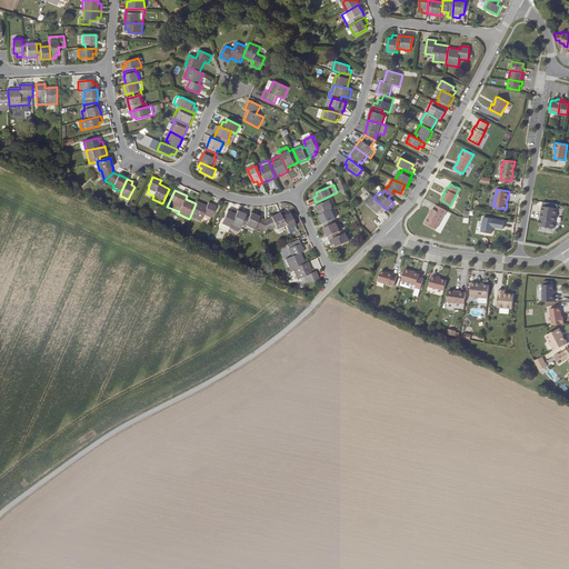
[(373,197),(371,195),(365,200),(378,213),(380,210),(382,213),(386,209),(373,197)]
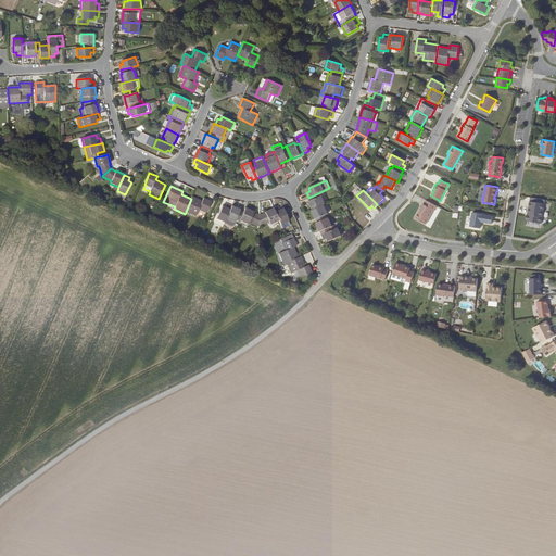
[(321,196),(319,197),(318,193),(308,198),(310,201),(313,210),(325,205),(326,204),(321,196)]
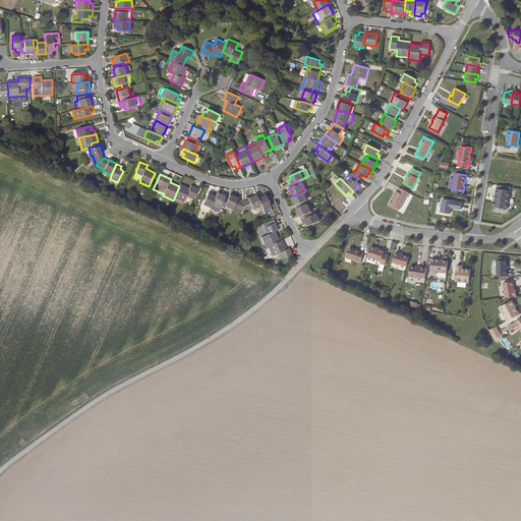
[(189,188),(180,184),(179,186),(174,198),(183,203),(186,196),(193,199),(198,188),(190,185),(189,188)]
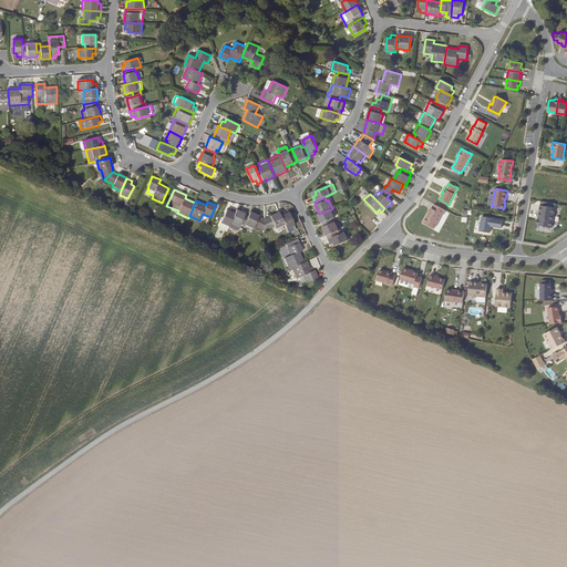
[(434,203),(432,207),(428,213),(429,214),(426,218),(425,217),(423,222),(428,224),(434,228),(442,214),(443,214),(445,209),(434,203)]
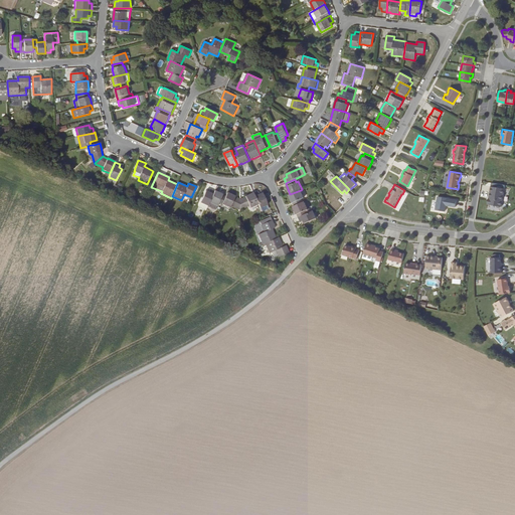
[(489,202),(489,204),(497,205),(498,207),(500,207),(501,206),(502,206),(505,189),(504,188),(490,185),(488,198),(487,202),(489,202)]
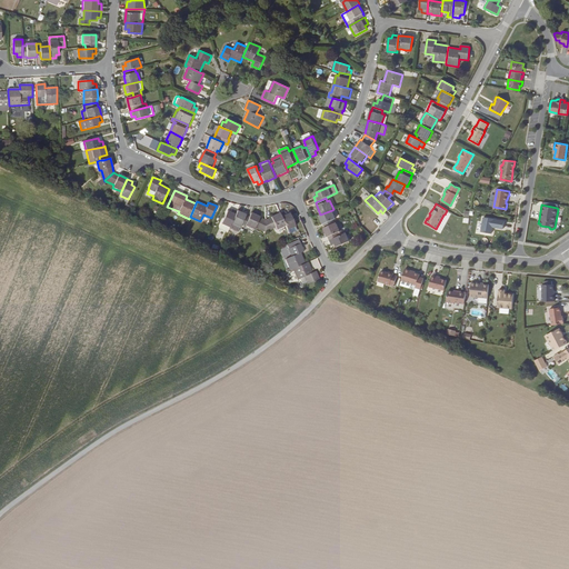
[(237,211),(232,209),(230,212),(227,211),(221,223),(229,228),(237,211)]
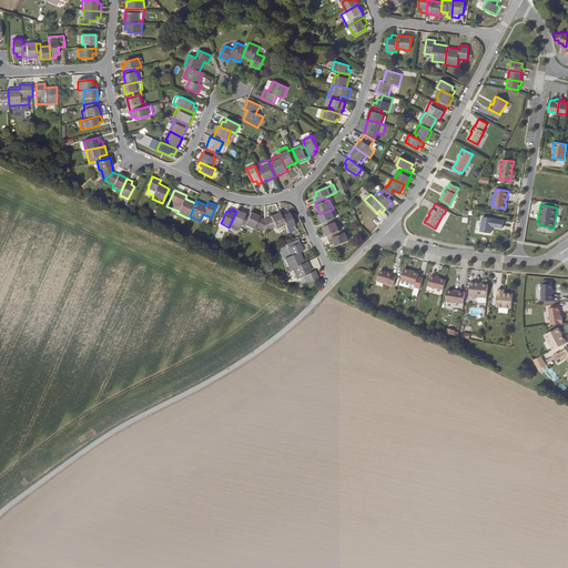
[(335,219),(332,210),(320,214),(318,215),(322,224),(323,224),(324,227),(334,223),(333,220),(335,219)]
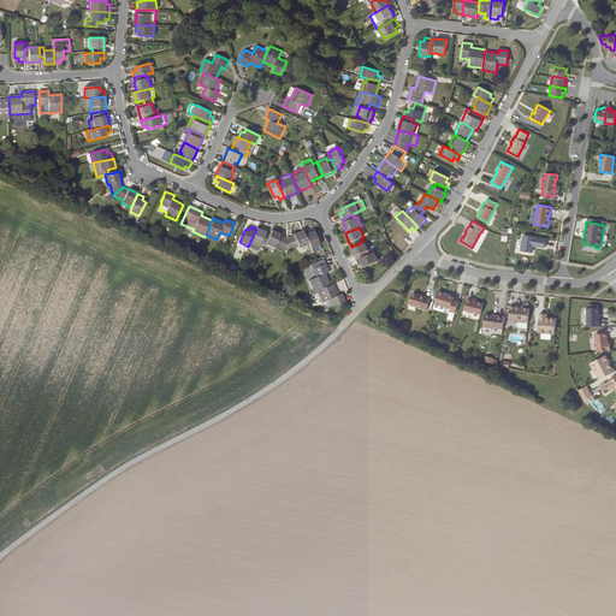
[(266,232),(256,229),(248,247),(258,250),(261,244),(265,246),(266,244),(270,235),(266,234),(266,232)]
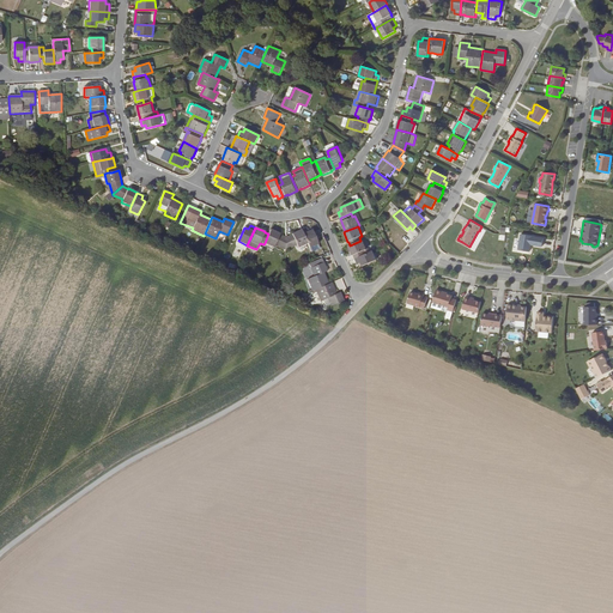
[(320,248),(311,230),(309,231),(307,228),(302,230),(308,243),(311,252),(320,248)]
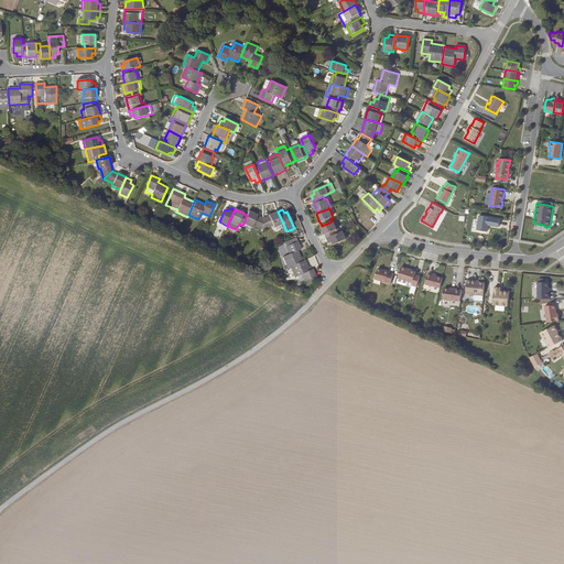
[(258,215),(249,212),(247,215),(243,224),(252,227),(253,226),(262,229),(263,218),(258,216),(258,215)]
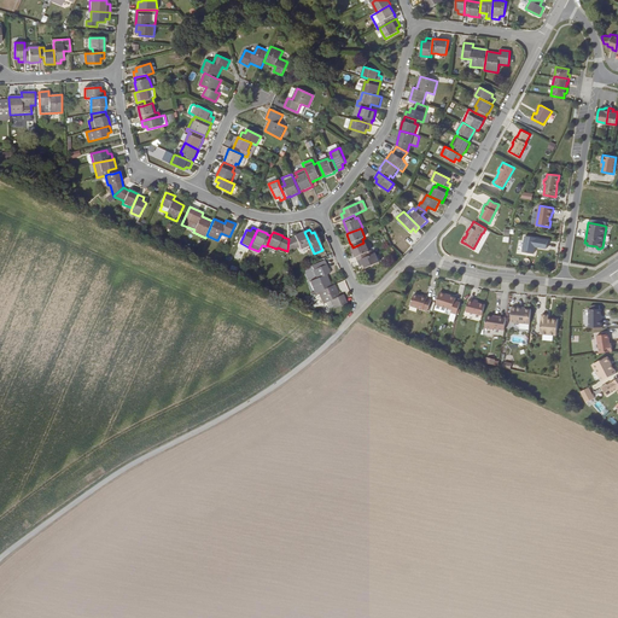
[(304,232),(303,232),(295,235),(295,237),(289,239),(287,251),(289,252),(299,248),(301,250),(310,245),(304,232)]
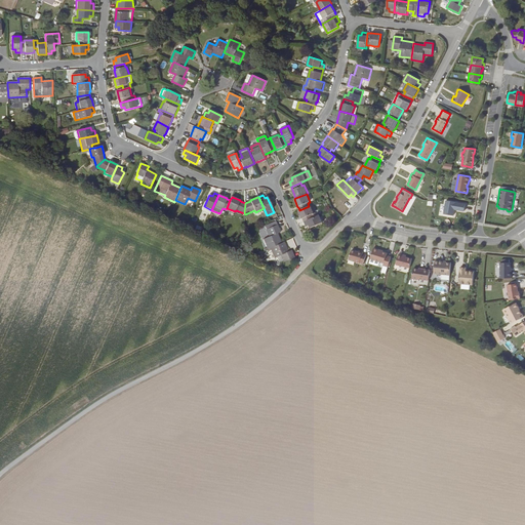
[(446,200),(444,213),(453,215),(454,209),(454,206),(457,207),(456,209),(465,210),(466,204),(458,202),(457,205),(455,204),(455,202),(455,201),(446,200)]
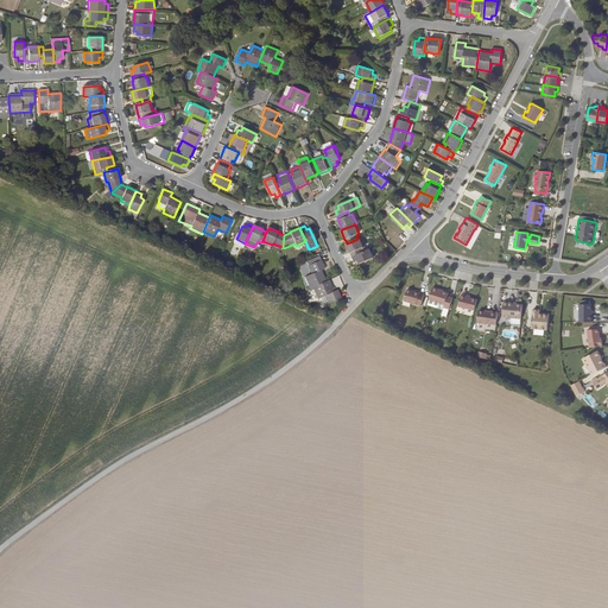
[(363,247),(360,238),(358,239),(347,244),(346,244),(350,253),(352,257),(367,249),(366,246),(363,247)]
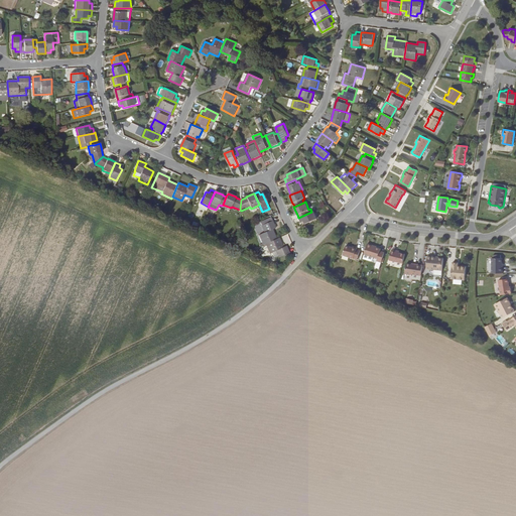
[(311,212),(298,218),(300,223),(303,221),(305,224),(316,219),(313,212),(311,212)]
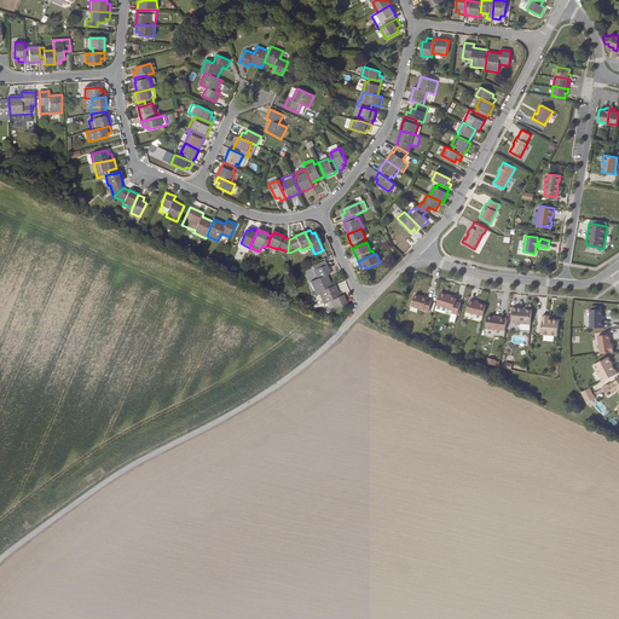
[(325,260),(317,265),(317,266),(313,267),(318,279),(311,282),(316,294),(333,287),(328,275),(331,273),(325,260)]
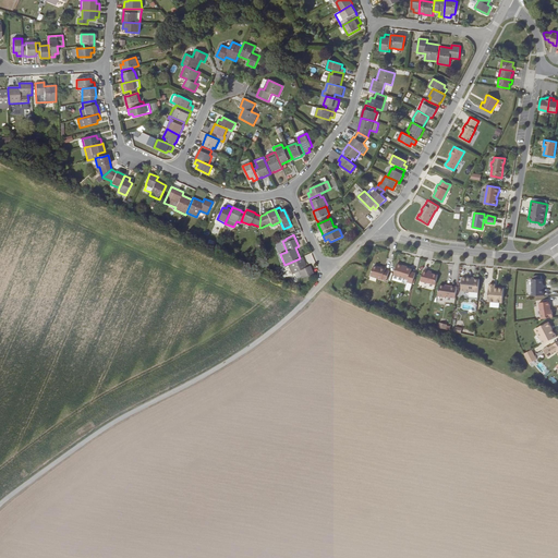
[(300,258),(284,265),(286,267),(288,266),(291,274),(294,273),(296,278),(298,279),(301,277),(302,279),(313,274),(310,266),(306,267),(302,257),(300,258)]
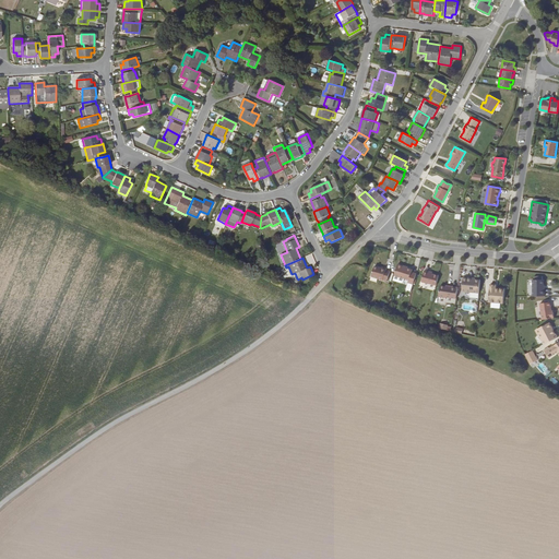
[(412,272),(413,269),(407,268),(404,266),(404,265),(397,263),(394,275),(408,280),(408,282),(414,284),(417,273),(412,272)]
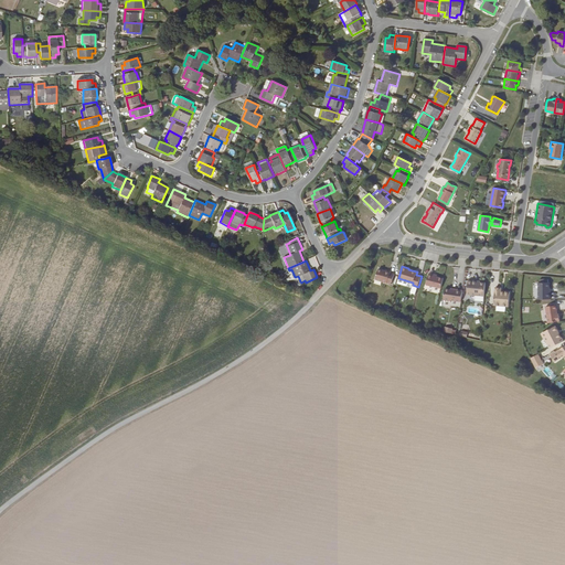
[(394,273),(391,272),(385,269),(385,270),(379,268),(375,279),(391,284),(394,273)]
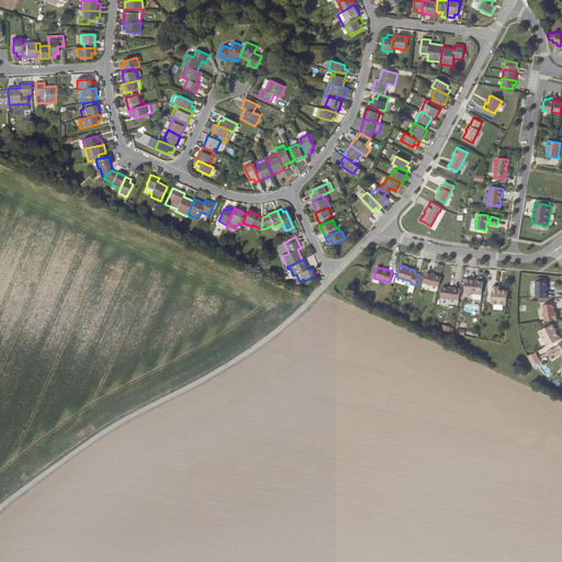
[(429,284),(439,287),(441,277),(435,274),(431,274),(431,272),(427,271),(424,283),(429,284)]
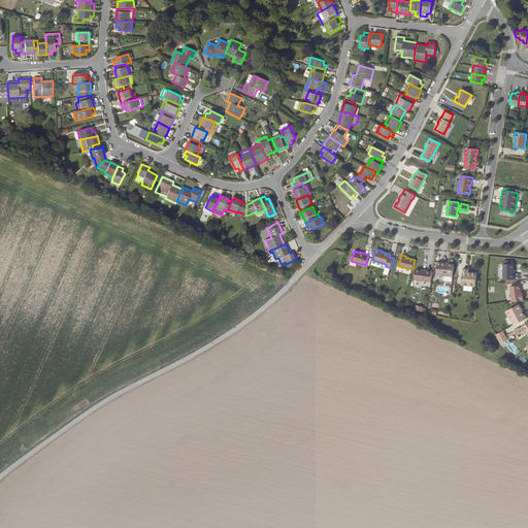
[(450,263),(446,263),(446,262),(439,262),(437,274),(444,275),(452,275),(454,276),(455,264),(450,263)]
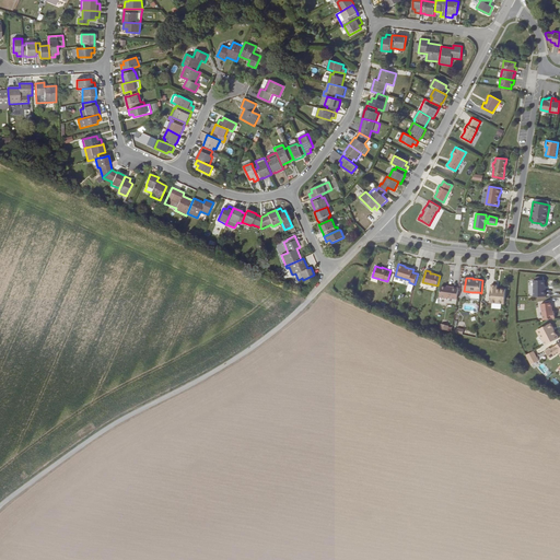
[(534,279),(535,295),(546,295),(546,287),(545,287),(545,283),(545,279),(534,279)]
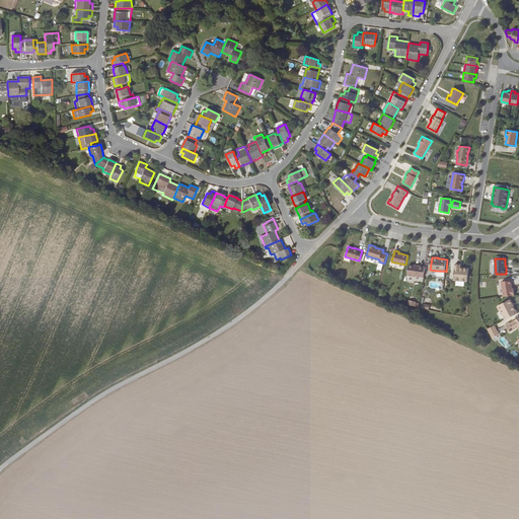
[(455,264),(453,277),(462,268),(460,268),(460,264),(455,264)]
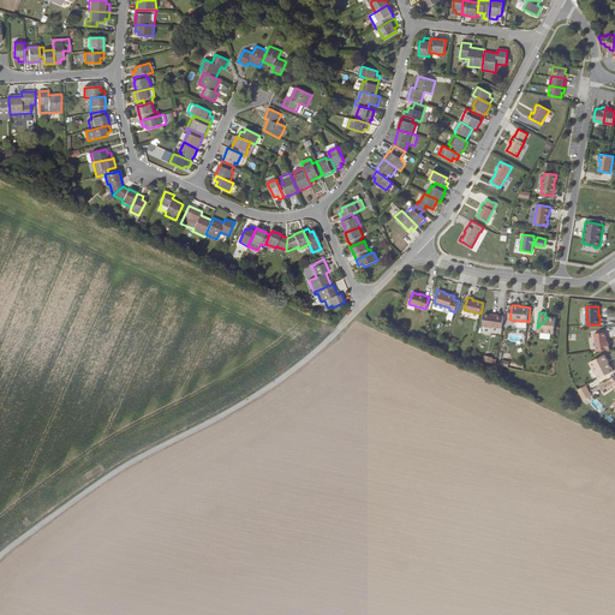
[(483,326),(502,328),(505,315),(495,314),(495,315),(491,315),(485,314),(483,326)]
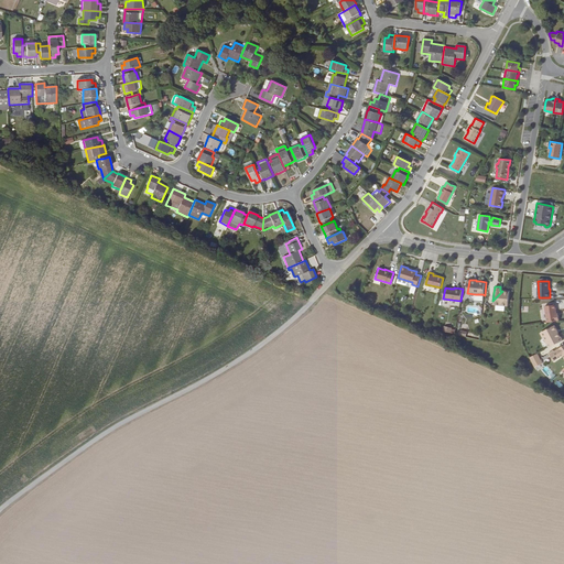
[(502,291),(492,301),(492,304),(508,305),(509,291),(502,291)]
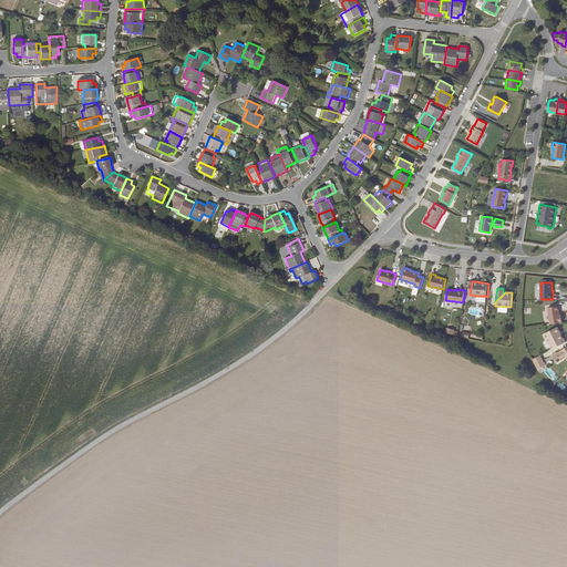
[(550,322),(563,321),(562,316),(560,316),(560,313),(559,305),(548,307),(550,322)]
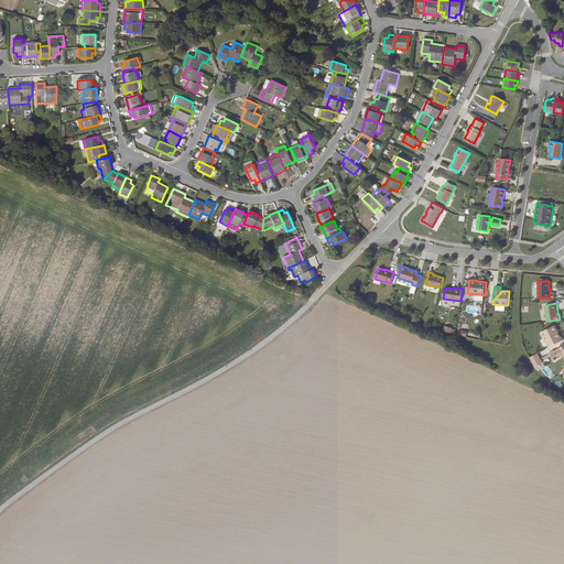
[(544,336),(550,346),(563,339),(562,335),(561,336),(559,332),(557,332),(556,329),(557,328),(556,326),(554,325),(542,332),(542,333),(543,336),(544,336)]
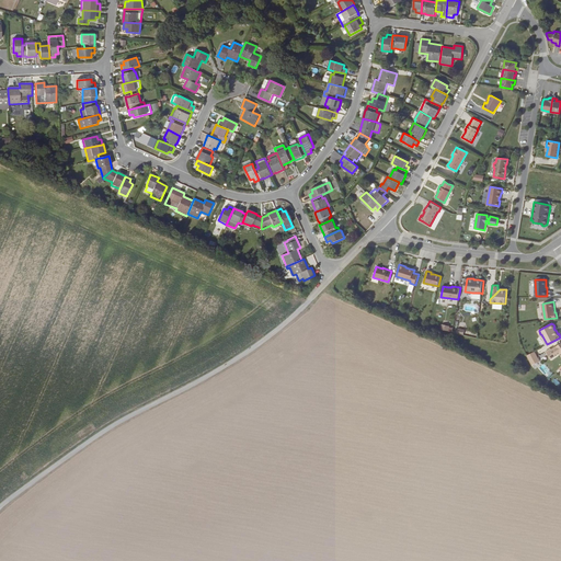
[(560,352),(560,343),(552,350),(552,347),(548,351),(552,358),(560,353),(560,352)]
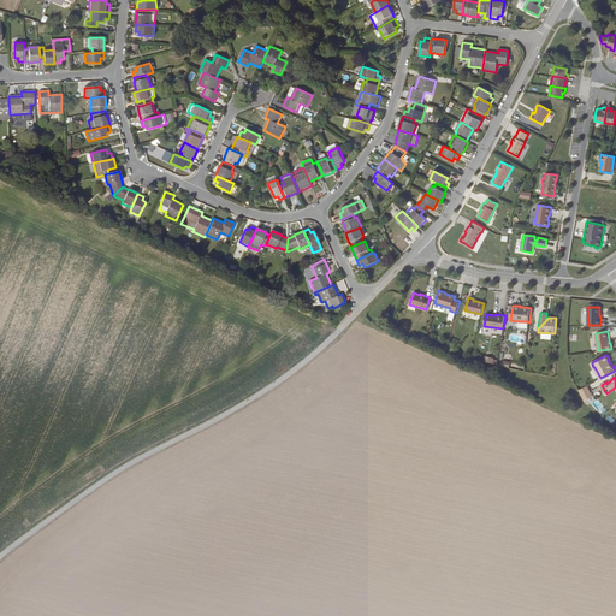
[(580,389),(586,400),(594,395),(588,384),(580,389)]
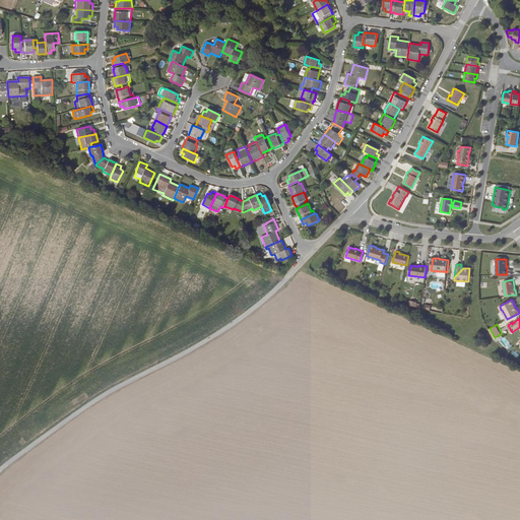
All buildings are outlined.
